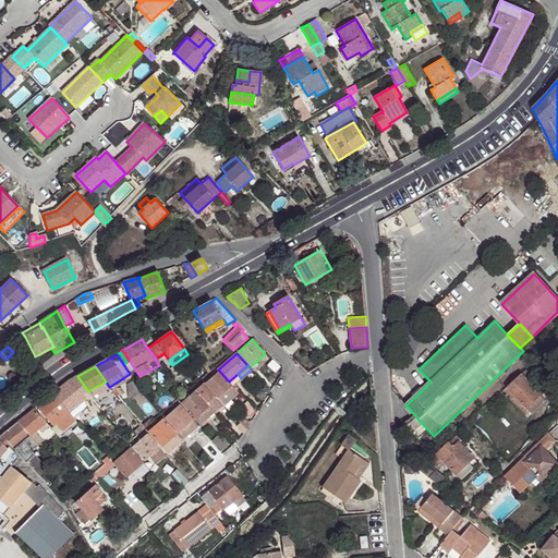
[(526,370),(521,374),(530,384),(534,378),(526,370)]
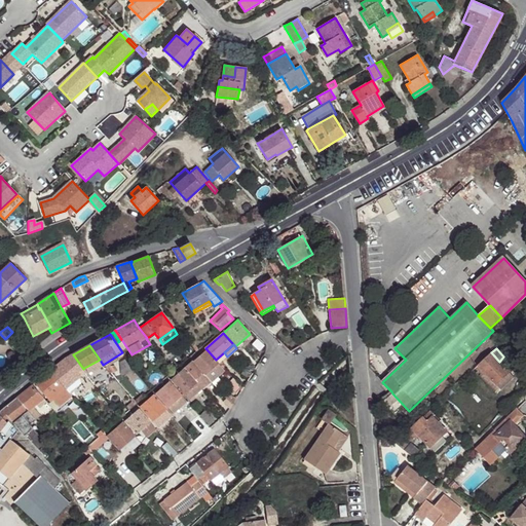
[(193,362),(204,374),(218,363),(216,360),(207,349),(193,362)]
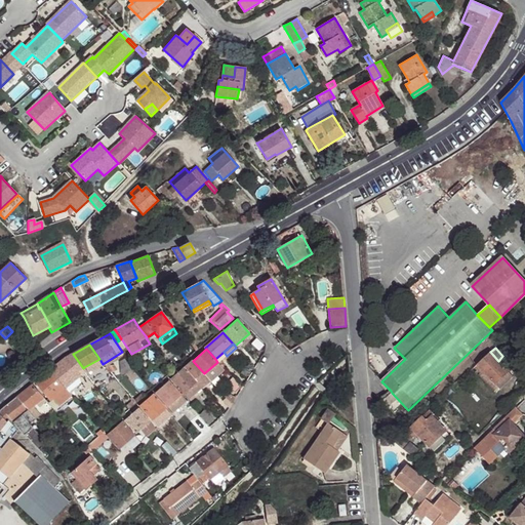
[(484,372),(480,376),(495,392),(499,388),(495,384),(509,371),(498,361),(490,352),(477,365),(483,370),(484,372)]
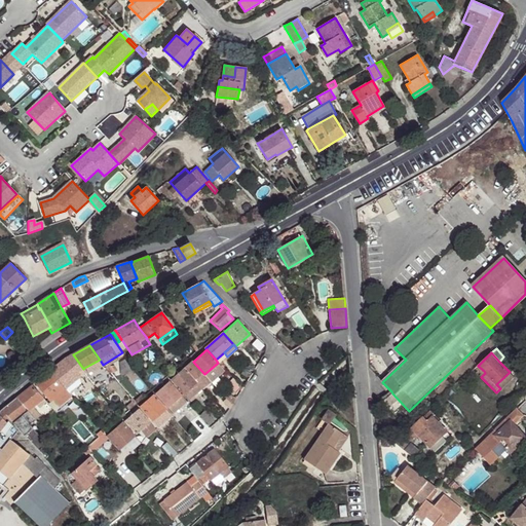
[(50,370),(65,389),(78,378),(80,376),(78,373),(83,369),(73,354),(66,358),(50,370)]
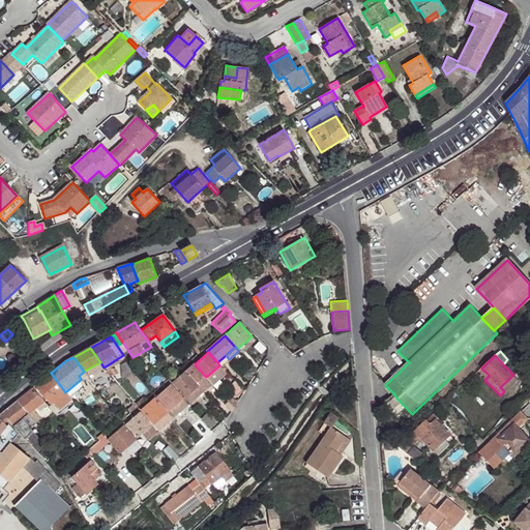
[(87,375),(89,378),(105,370),(104,367),(100,362),(85,371),(87,375)]
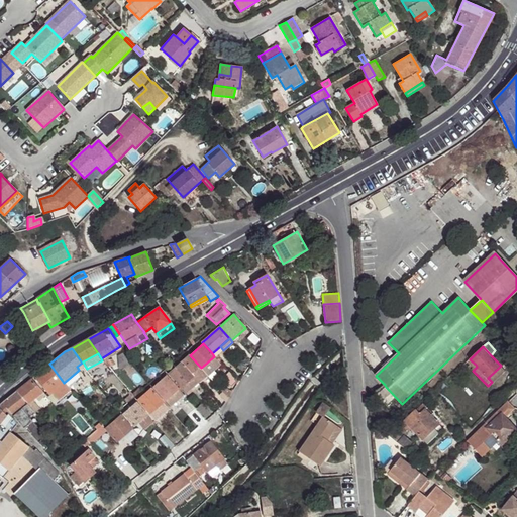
[(182,362),(195,377),(202,370),(201,368),(190,355),(182,362)]
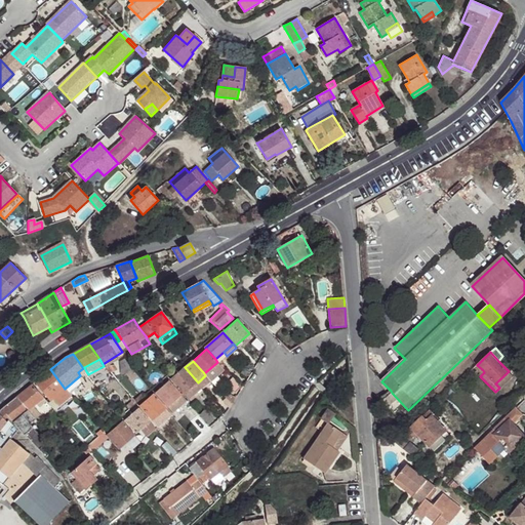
[(204,373),(205,375),(211,381),(216,387),(221,382),(216,377),(225,370),(221,367),(217,362),(204,373)]
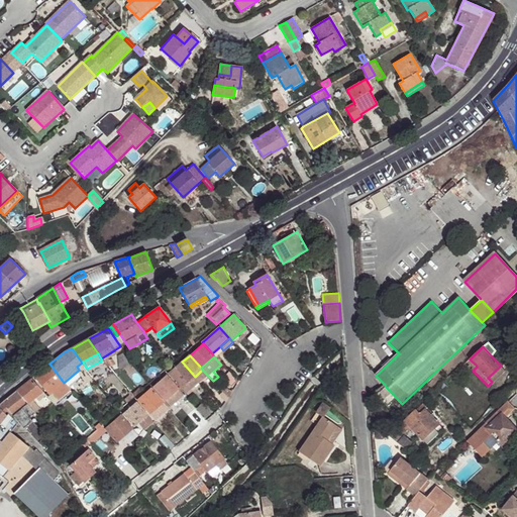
[(462,367),(468,372),(476,365),(470,359),(462,367)]
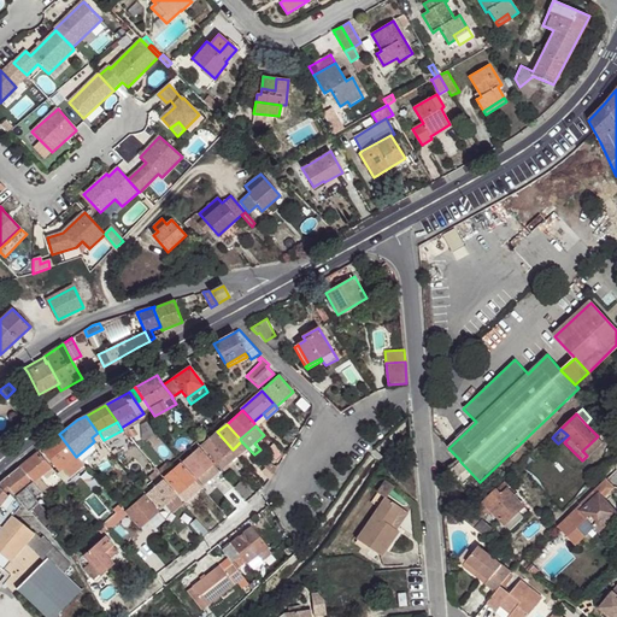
[(201,446),(216,462),(223,469),(238,456),(233,450),(217,432),(201,446)]
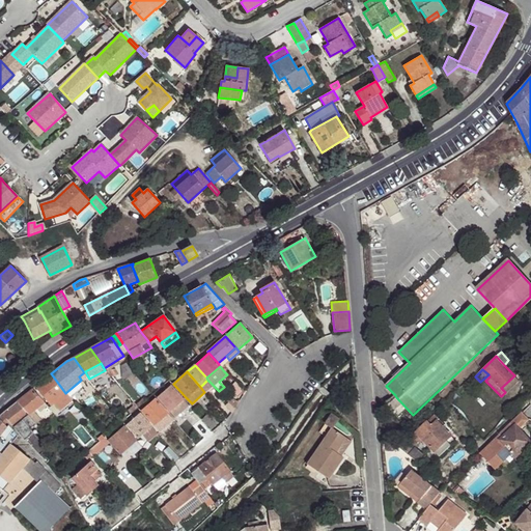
[(34,387),(50,406),(54,402),(59,410),(72,399),(70,397),(65,393),(51,373),(34,387)]
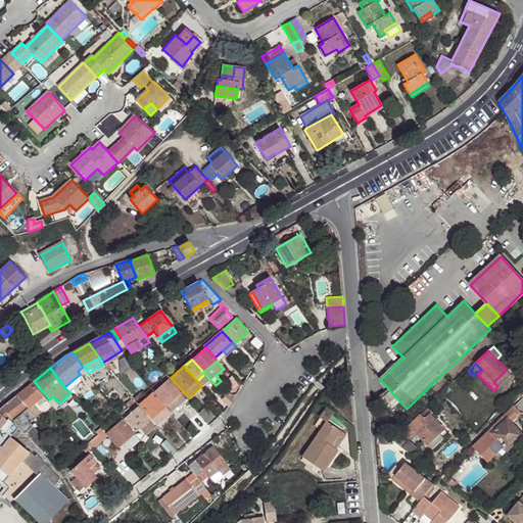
[(497,386),(511,375),(507,370),(493,382),(497,386)]
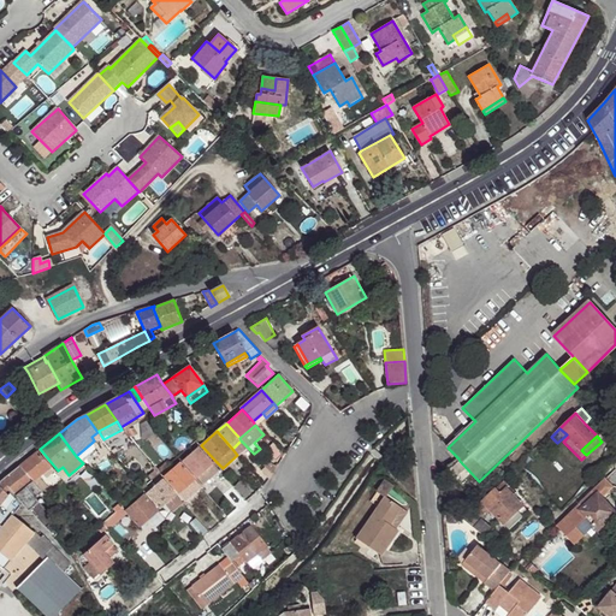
[(232,449),(237,455),(248,448),(241,440),(232,449)]
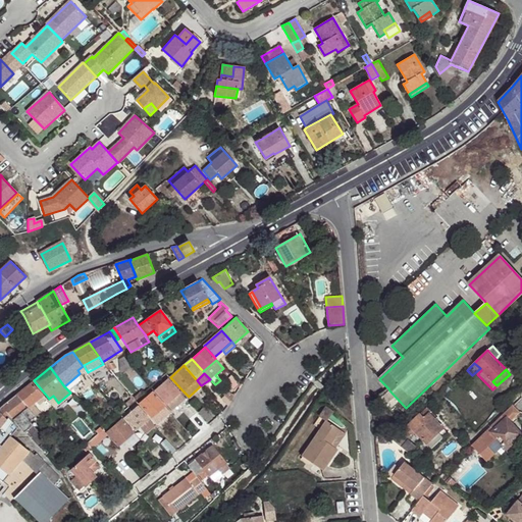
[(64,386),(68,390),(82,380),(77,375),(64,386)]
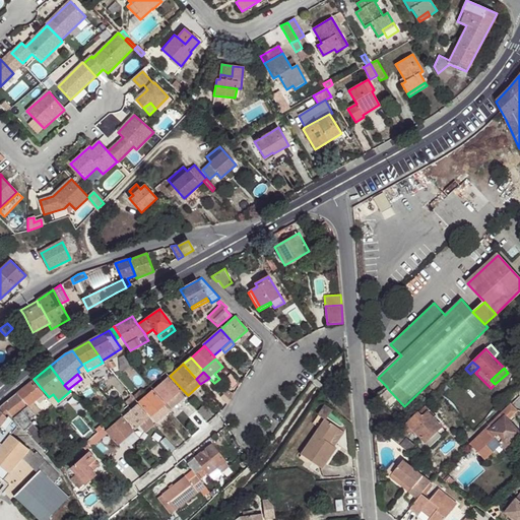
[(154,389),(166,403),(172,409),(185,398),(179,391),(168,378),(154,389)]
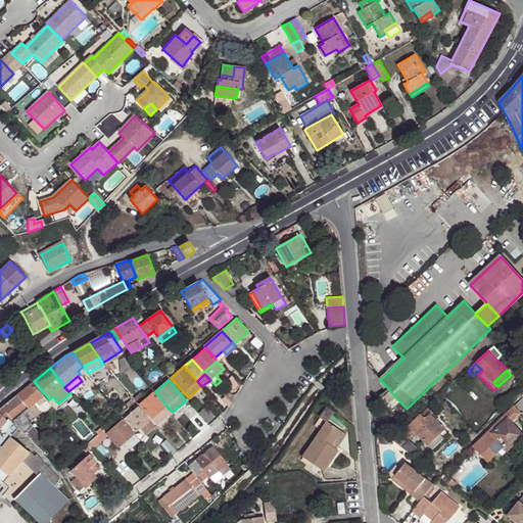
[(16,395),(28,410),(32,406),(37,402),(39,406),(46,399),(44,396),(32,383),(16,395)]
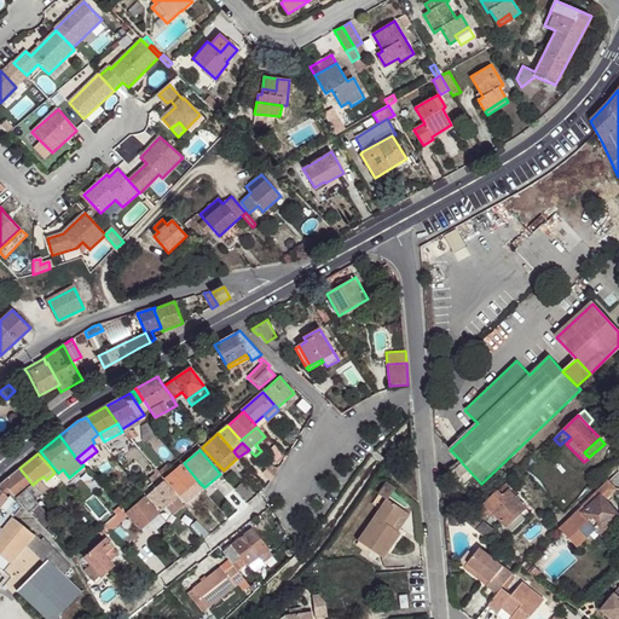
[(161,469),(163,473),(171,467),(168,463),(161,469)]
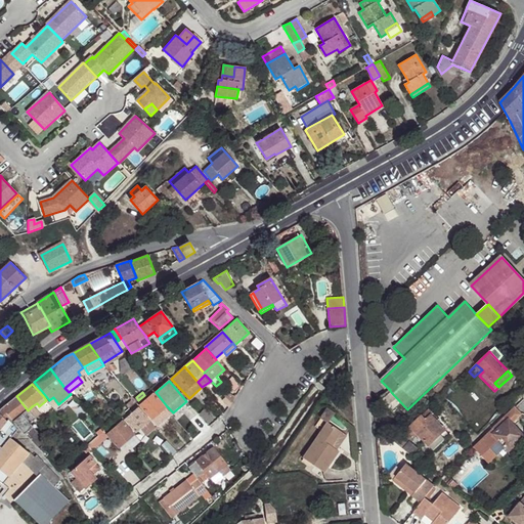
[(398,418),(406,409),(391,392),(389,394),(387,392),(382,397),(383,399),(382,400),(398,418)]
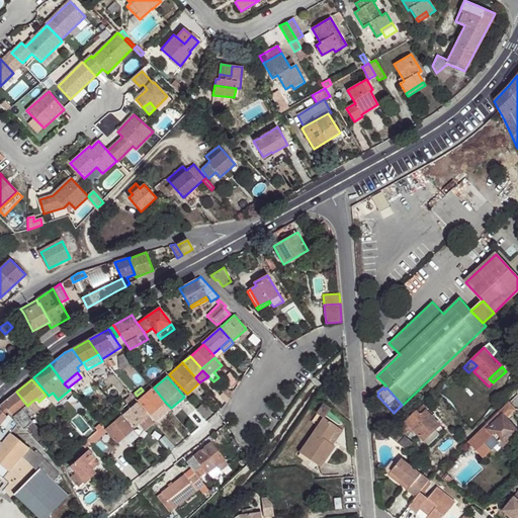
[(139,401),(150,414),(154,411),(164,403),(152,390),(139,401)]
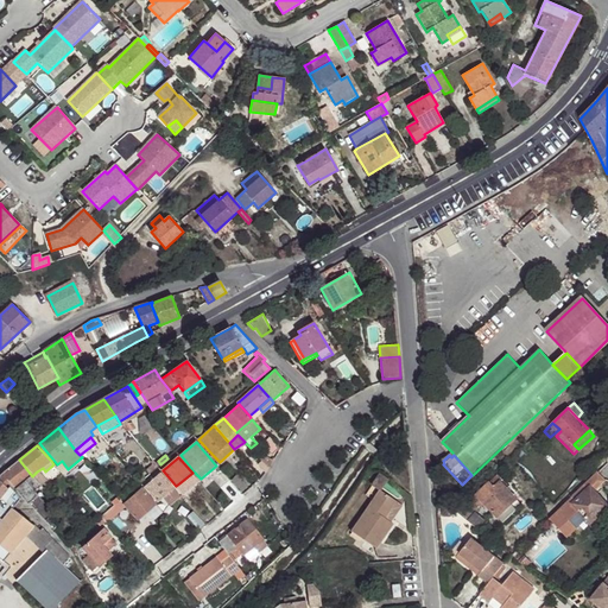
[(14,493),(20,499),(21,496),(27,505),(30,504),(54,530),(56,526),(50,520),(55,515),(38,496),(33,492),(40,486),(32,476),(19,460),(0,474),(0,480),(7,489),(10,487),(14,493)]
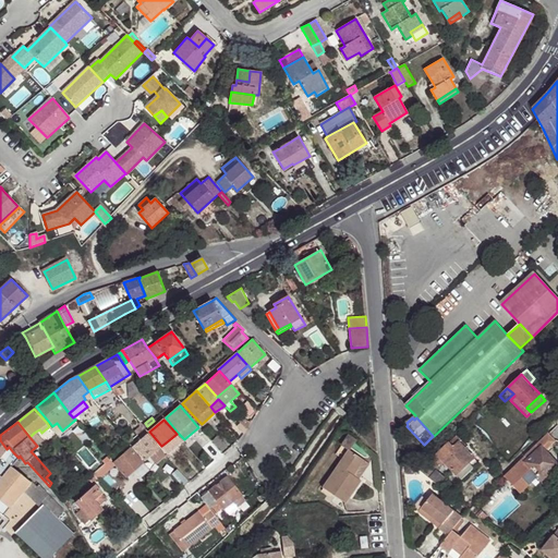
[(134,432),(137,435),(145,427),(143,425),(142,426),(141,426),(134,432)]
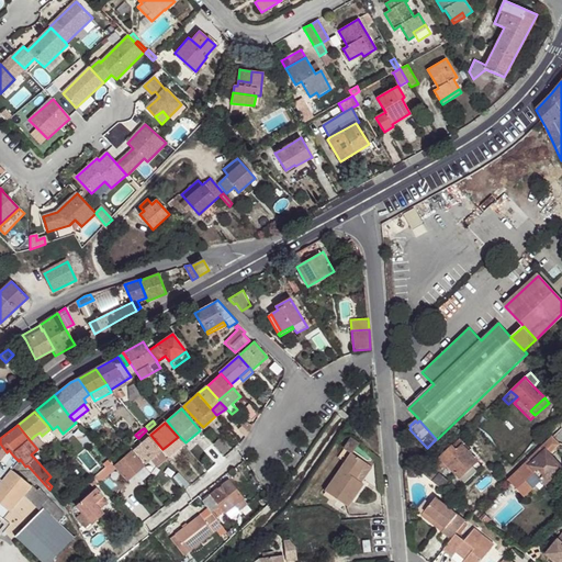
[(30,440),(37,449),(40,451),(44,448),(34,436),(30,440)]
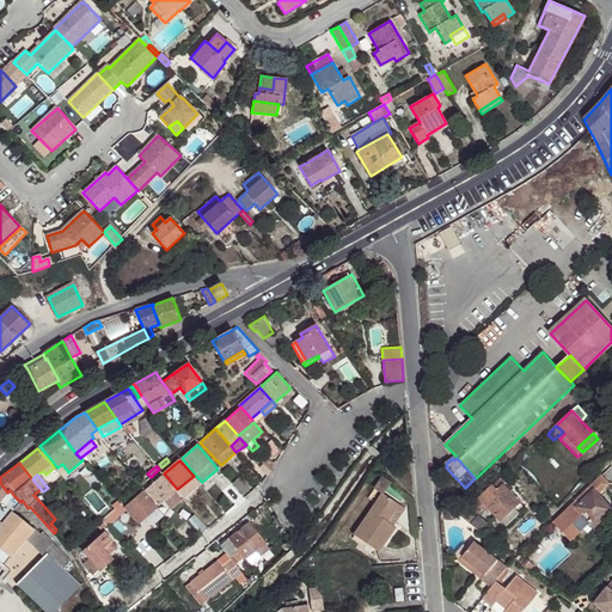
[(146,490),(159,505),(164,501),(171,508),(182,500),(175,491),(161,476),(146,490)]
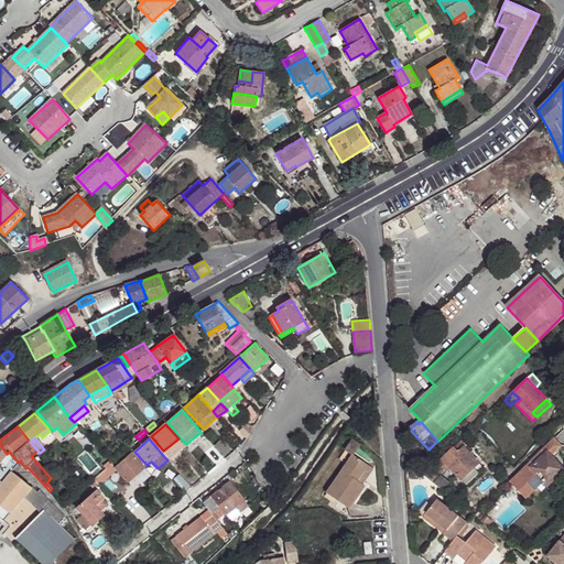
[(167,447),(174,455),(184,446),(179,438),(167,447)]
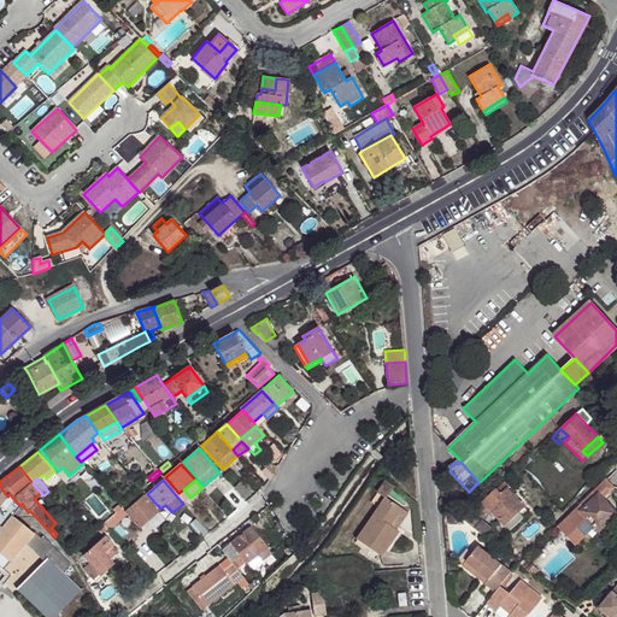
[(575,546),(586,536),(581,532),(577,528),(588,518),(591,522),(600,532),(616,515),(616,513),(603,498),(615,488),(606,480),(558,527),(575,546)]
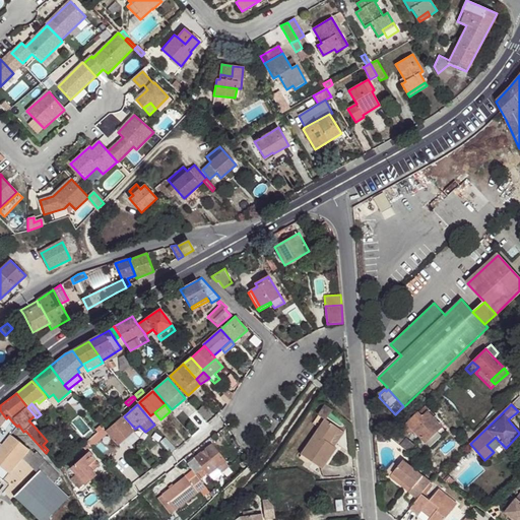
[(318,414),(324,419),(325,418),(325,419),(331,411),(325,405),(318,414)]
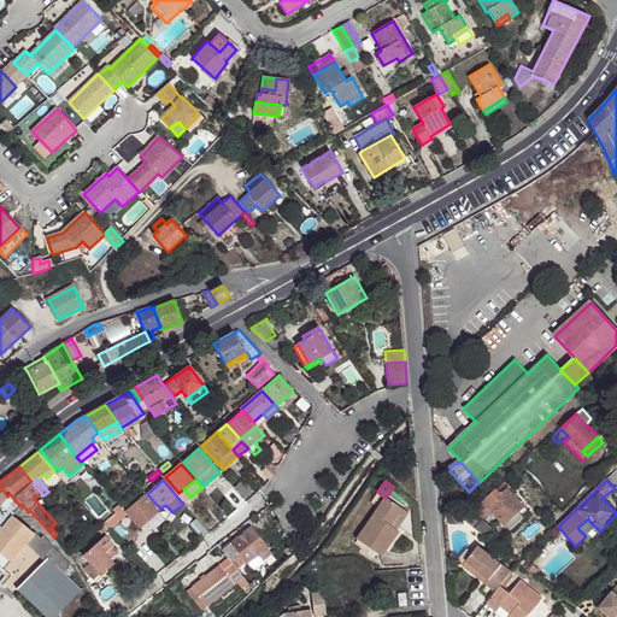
[(240,482),(234,487),(245,499),(251,493),(240,482)]
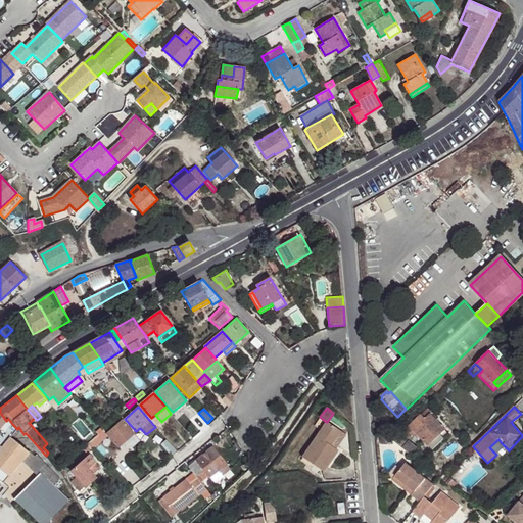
[(410,441),(414,437),(412,435),(416,432),(428,445),(429,444),(444,430),(445,429),(435,419),(436,417),(428,409),(410,426),(402,433),(410,441)]
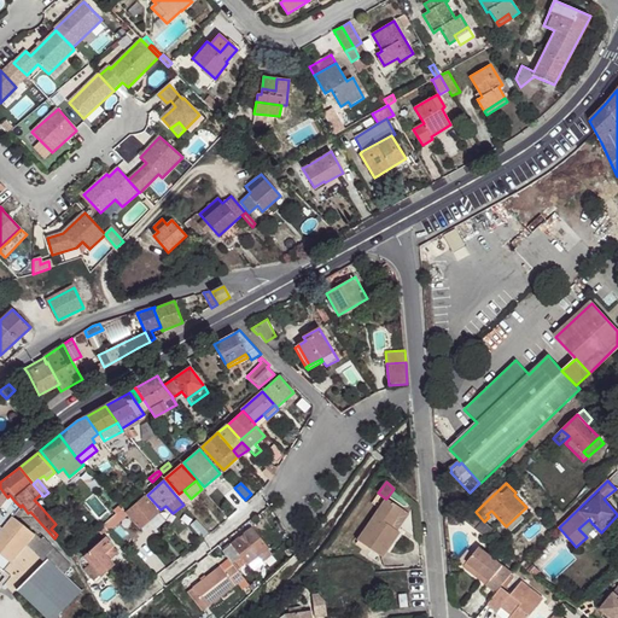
[(0,569),(3,571),(25,544),(34,534),(12,517),(21,507),(15,501),(10,495),(7,497),(0,488),(0,569)]
